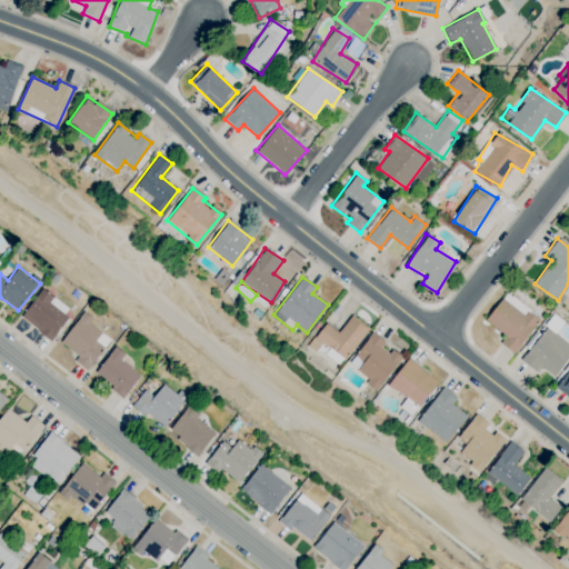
[(72,310),(42,288),(21,317),(50,339),(72,310)]
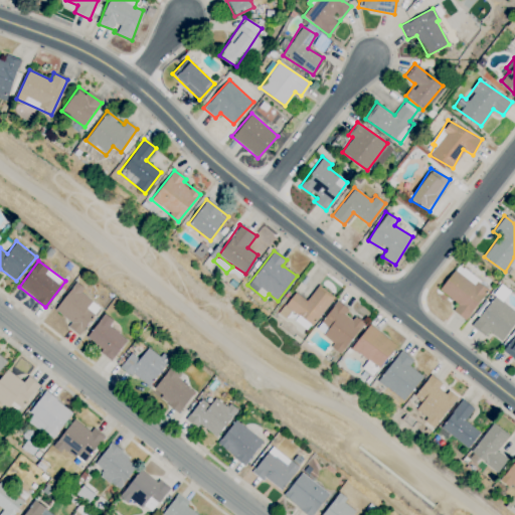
[(439,289),(458,304),(453,310),(465,320),(489,290),(459,265),(439,289)]
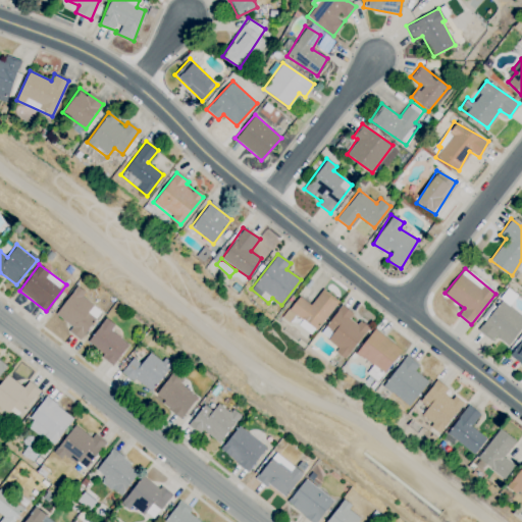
[(68,331),(81,340),(101,310),(81,297),(85,291),(75,284),(55,314),(71,325),(68,331)]
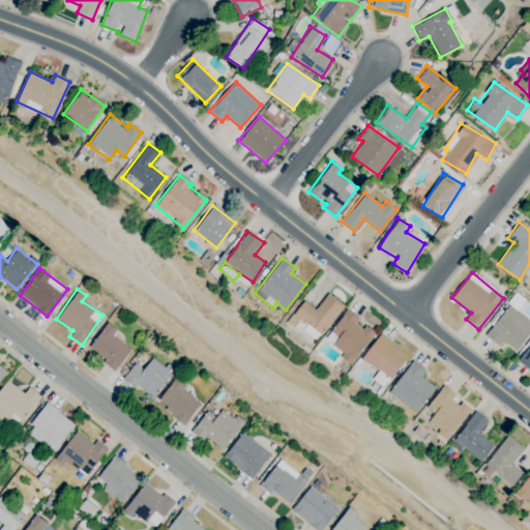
[(293,314),(323,334),(344,304),(327,293),(316,310),(303,300),(293,314)]
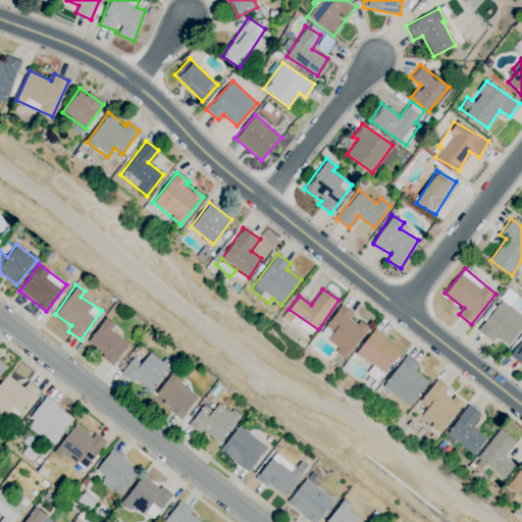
[(496,335),(508,346),(521,327),(521,315),(502,300),(477,329),(491,341),(496,335)]
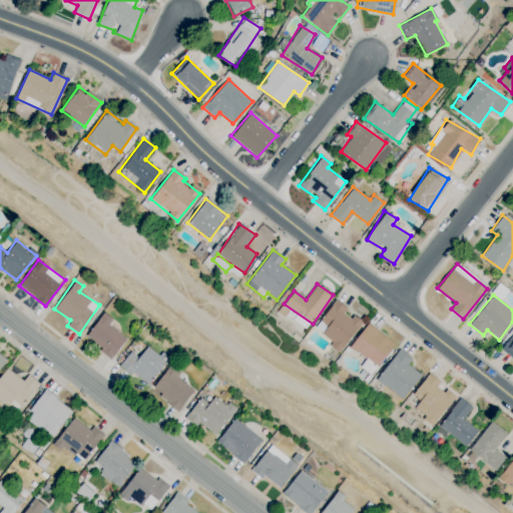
[(315,328),(334,342),(331,346),(340,353),(361,323),(346,311),(348,308),(336,300),(315,328)]
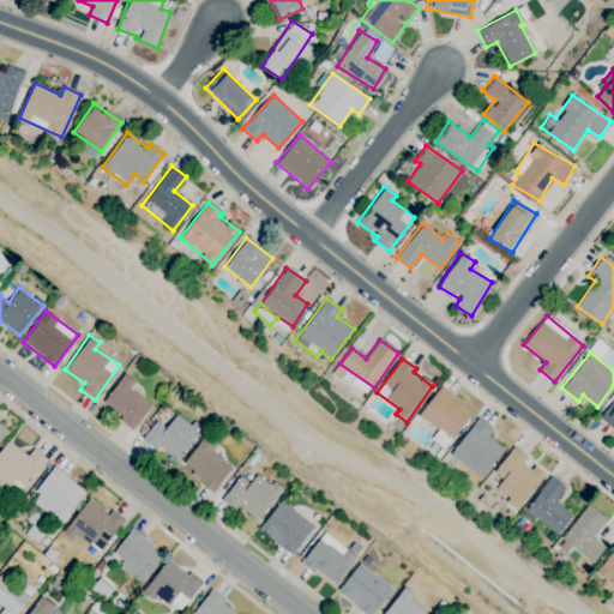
[(102,403),(134,427),(151,404),(130,389),(134,381),(124,373),(102,403)]
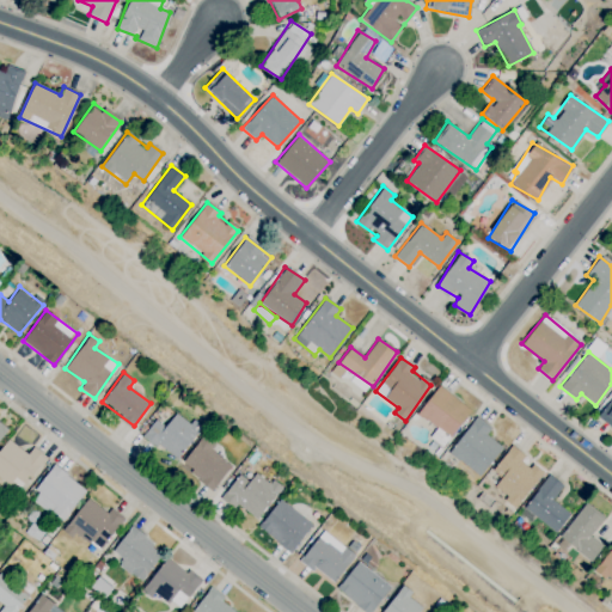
[(418,415),(452,436),(471,408),(438,385),(418,415)]
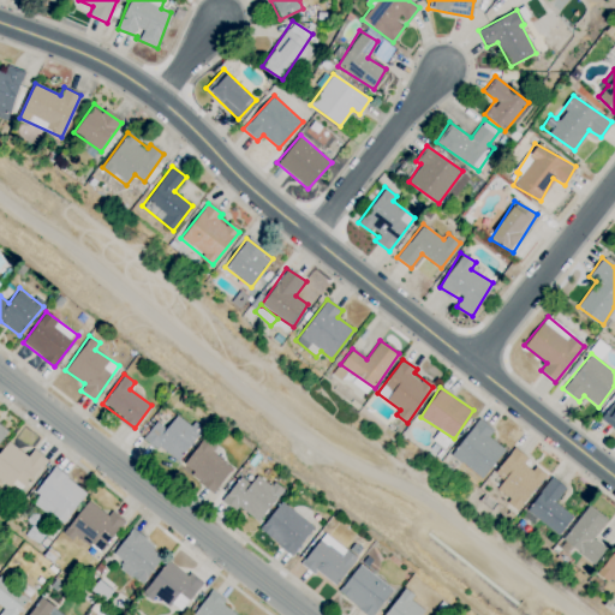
[(614,428),(614,399),(601,417),(614,428)]
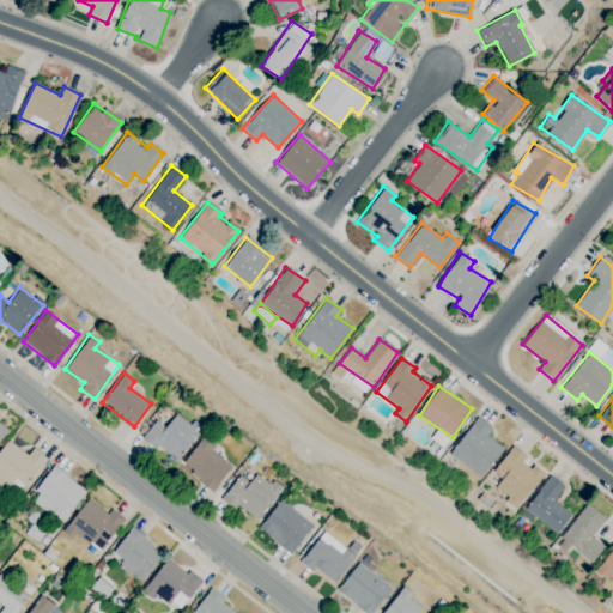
[(156,419),(144,436),(176,461),(202,426),(193,419),(189,424),(176,413),(165,426),(156,419)]
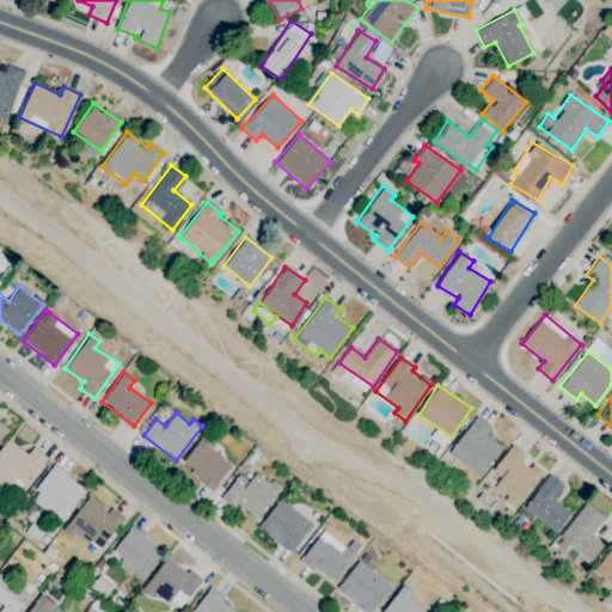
[(448,452),(479,476),(503,447),(487,434),(491,428),(477,416),(448,452)]
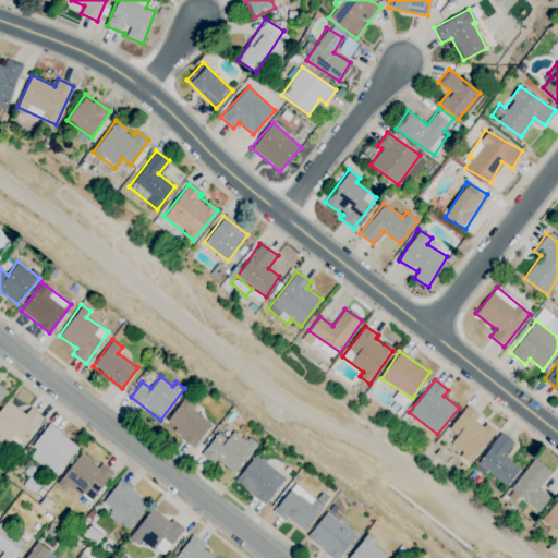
[(404,407),(411,398),(398,390),(392,399),(404,407)]
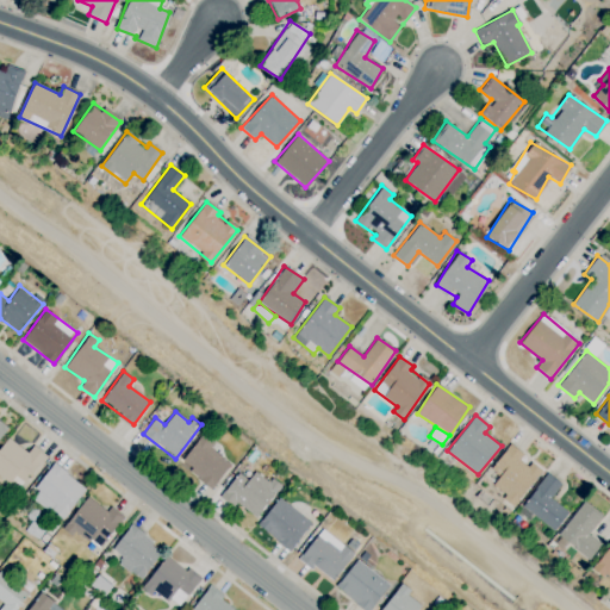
[(210,448),(213,442),(201,434),(180,464),(213,487),(230,462),(210,448)]
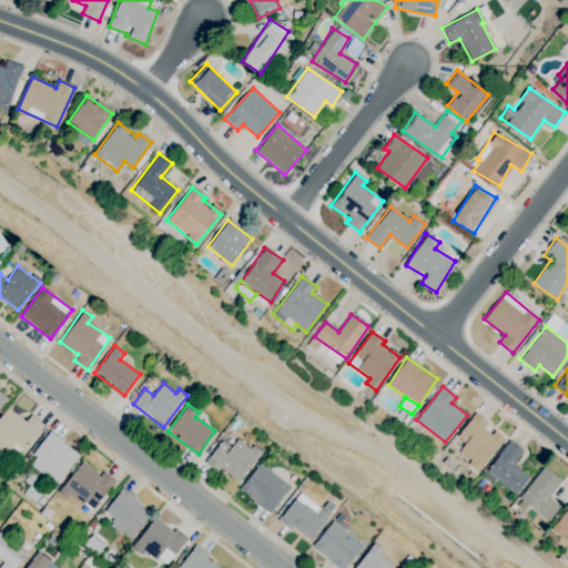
[(41,422),(30,415),(27,419),(4,407),(0,414),(0,444),(21,456),(41,422)]
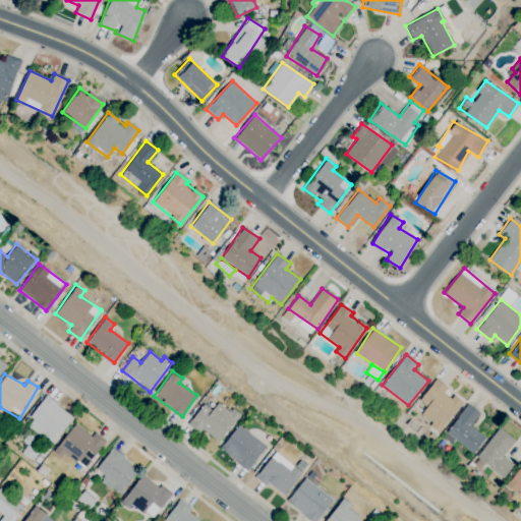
[(419,400),(426,406),(421,413),(432,422),(430,425),(439,432),(462,402),(445,390),(447,388),(436,379),(419,400)]
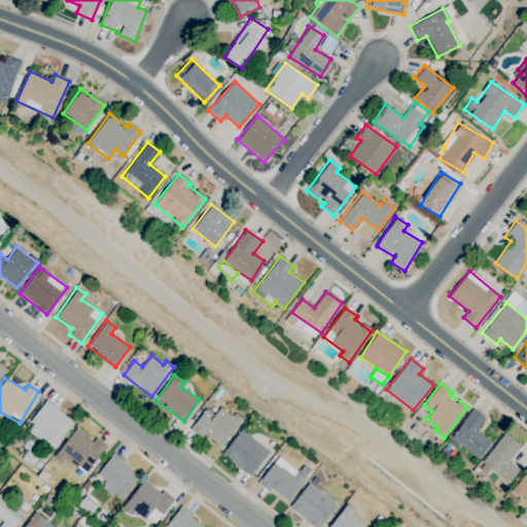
[(73,418),(44,400),(26,432),(56,449),(73,418)]
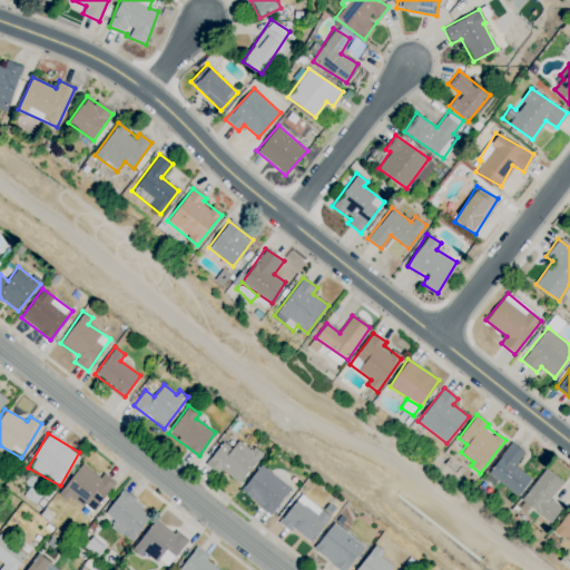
[(207,461),(238,484),(263,453),(254,445),(251,450),(238,440),(232,448),(223,441),(207,461)]
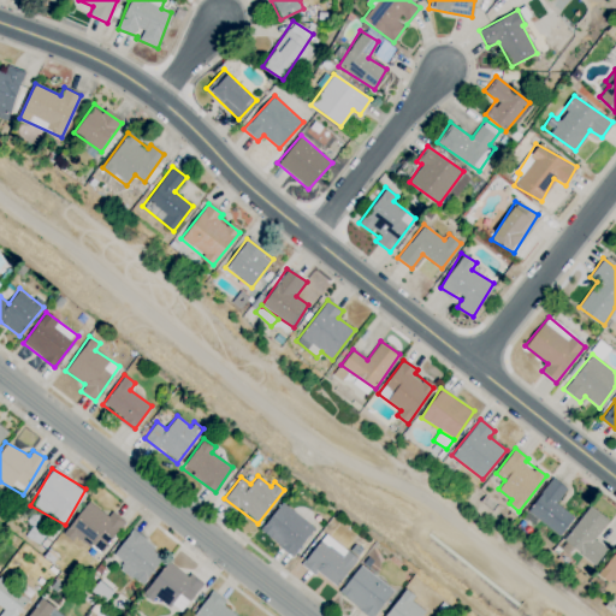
[(556,503),(567,487),(552,477),(527,513),(561,535),(574,516),(556,503)]
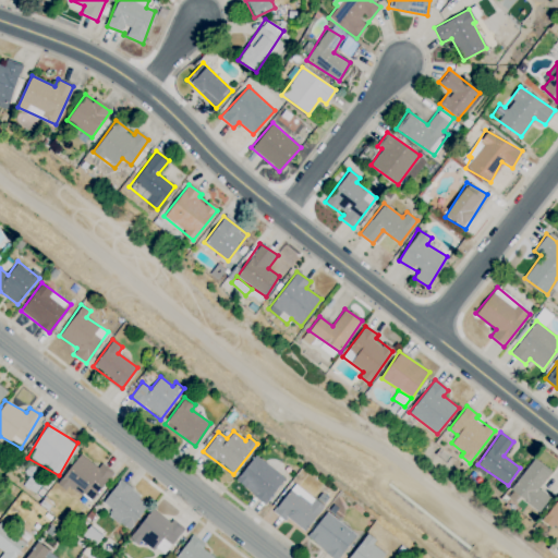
[(91,502),(112,471),(100,463),(98,466),(79,453),(60,482),(91,502)]
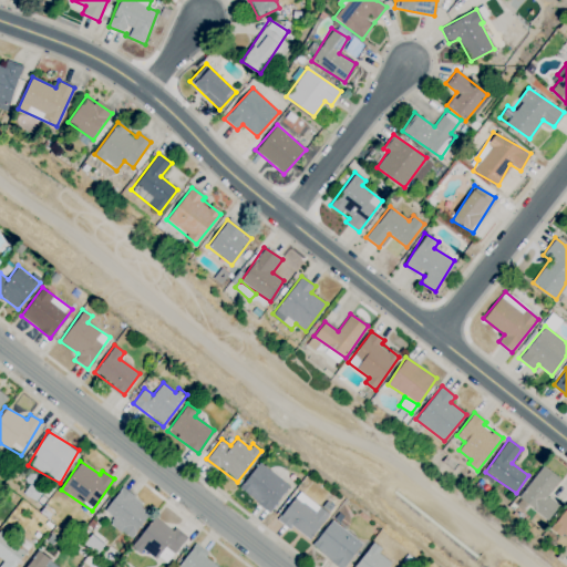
[(289,485),(258,462),(239,488),(269,512),(289,485)]
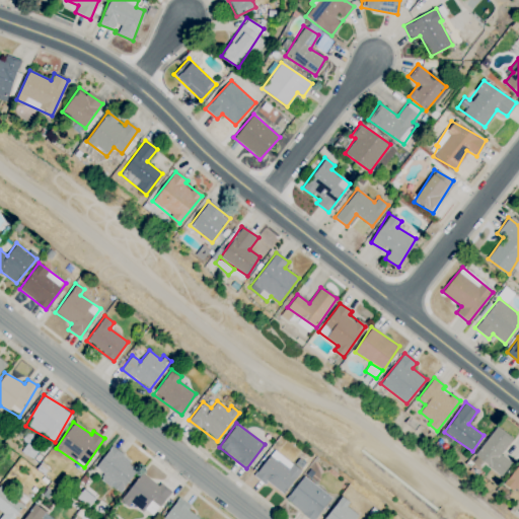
[(511,462),(500,454),(513,438),(497,426),(474,455),(501,476),(511,462)]
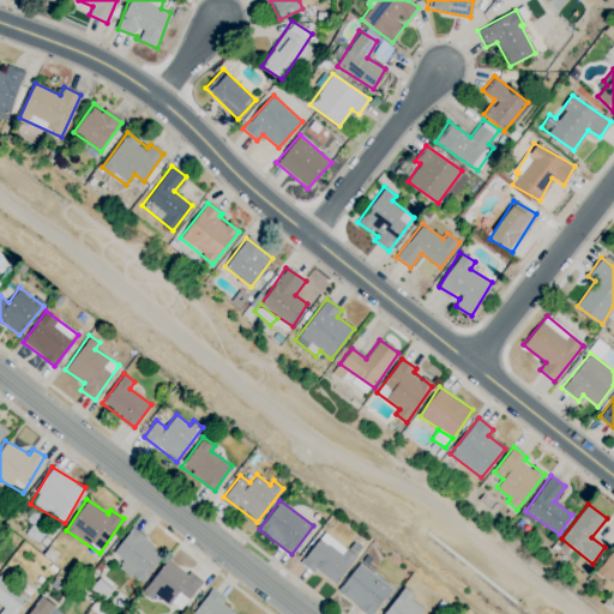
[(124,560),(119,566),(142,583),(164,553),(131,528),(113,553),(124,560)]
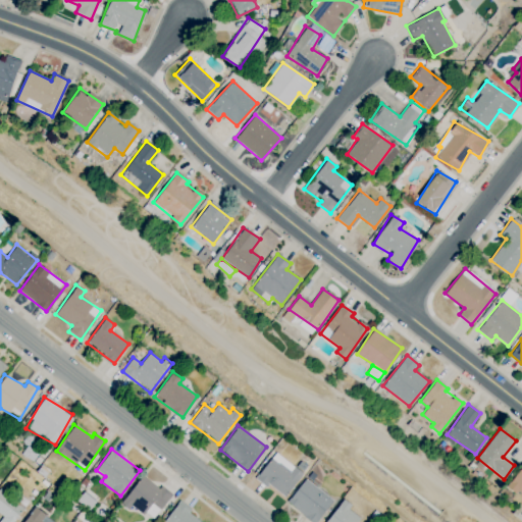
[(255,478),(266,487),(269,484),(284,497),(303,473),(275,452),(255,478)]
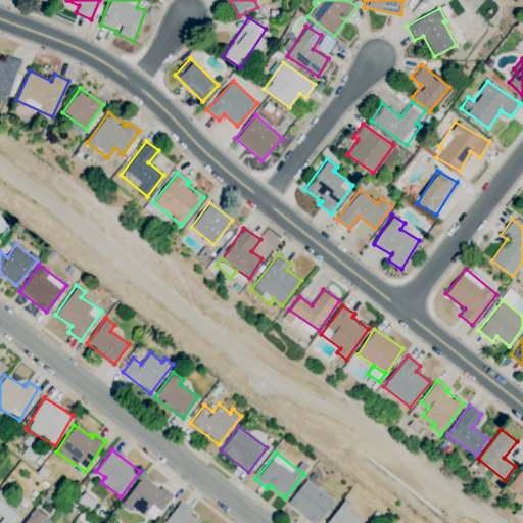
[(522,496),(522,466),(509,486),(522,496)]
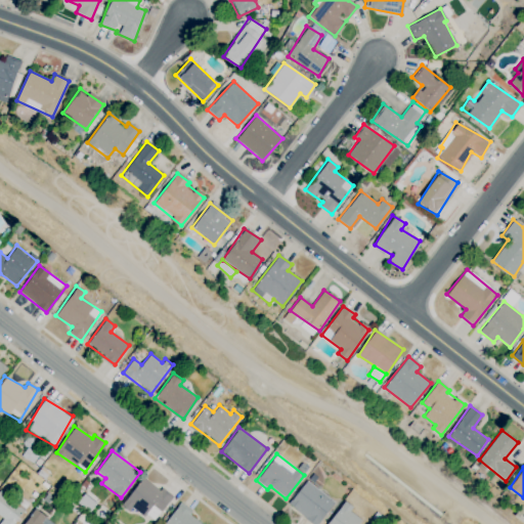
[(141,476),(123,506),(131,511),(133,508),(156,521),(171,495),(141,476)]
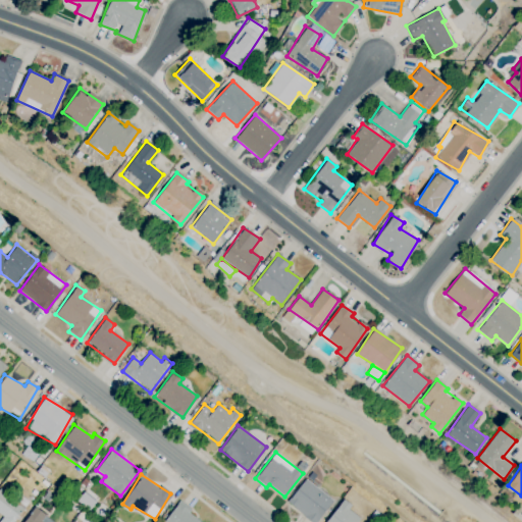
[(286,502),(312,521),(315,521),(333,501),(306,478),(286,502)]
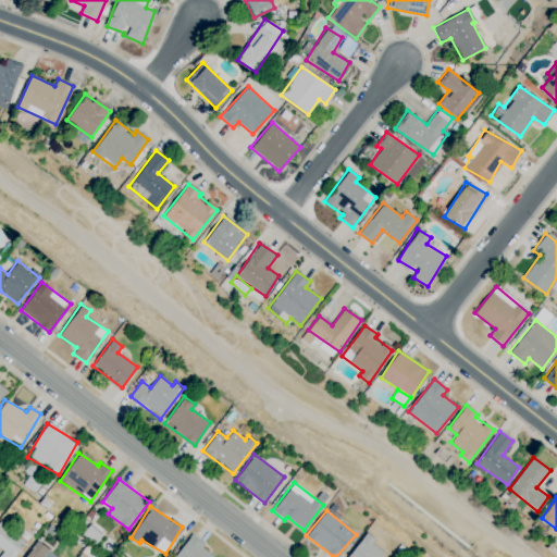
[(0,547),(3,551),(0,554),(0,556),(15,556),(14,556),(25,542),(0,522),(0,547)]
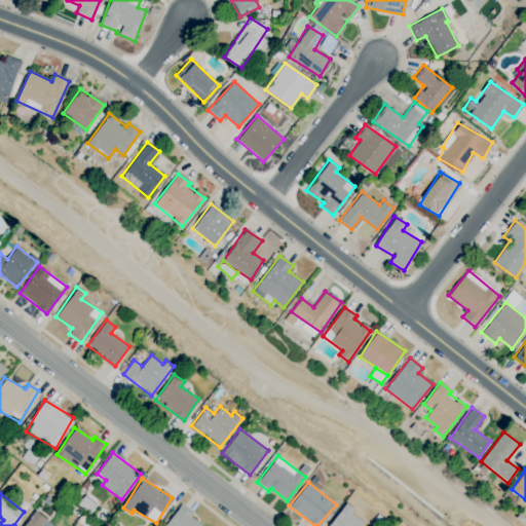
[(360,525),(365,520),(344,504),(327,525),(360,525)]
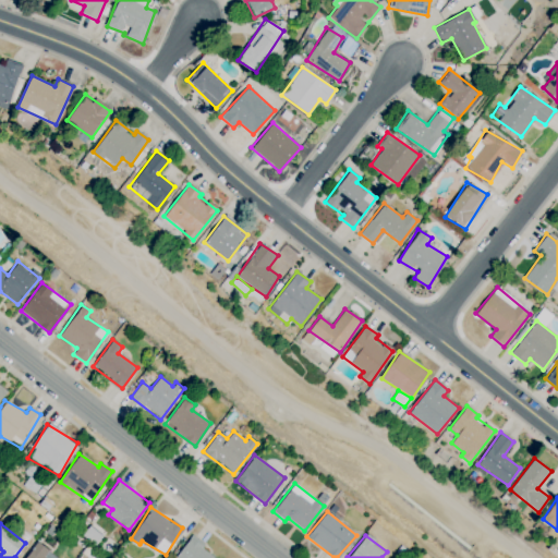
[(217,557),(191,536),(174,557),(176,557),(217,557)]
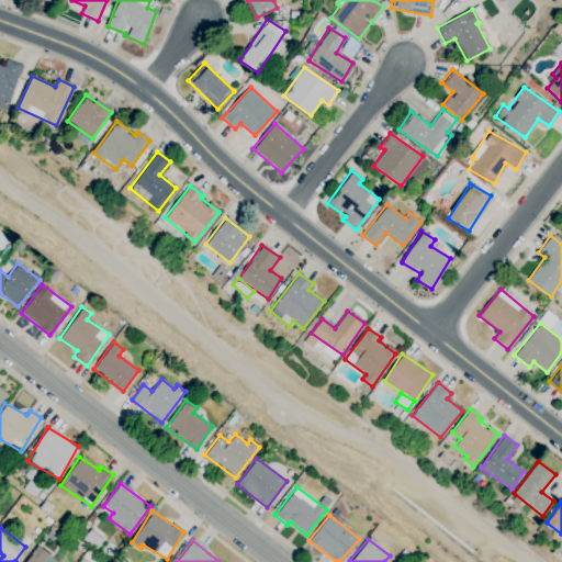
[(45,561),(44,561),(49,554),(38,546),(24,561),(45,561)]
